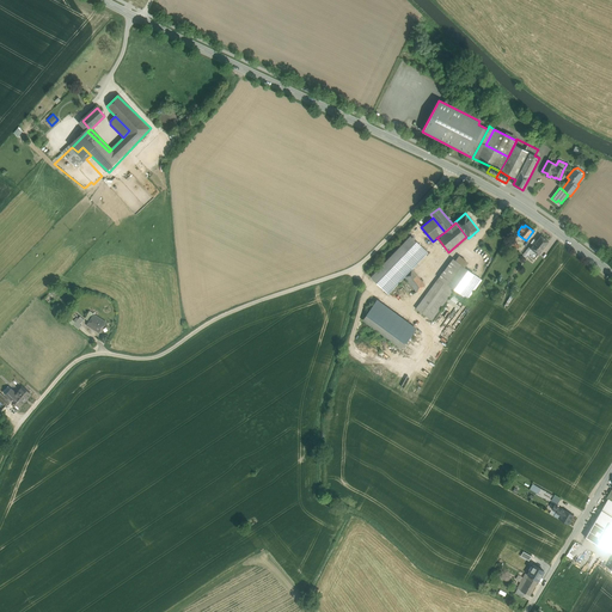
[(410,234),(372,277),(389,294),(401,282),(411,297),(424,286),(411,270),(428,252),(410,234)]
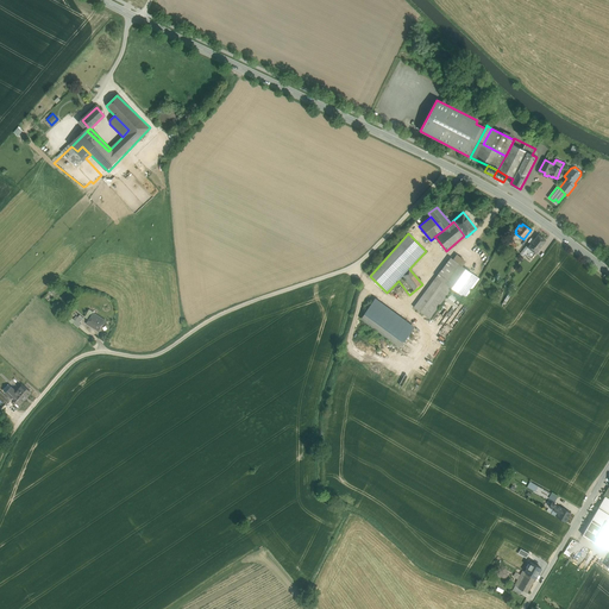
[(538,234),(528,248),(535,253),(546,240),(538,234)]
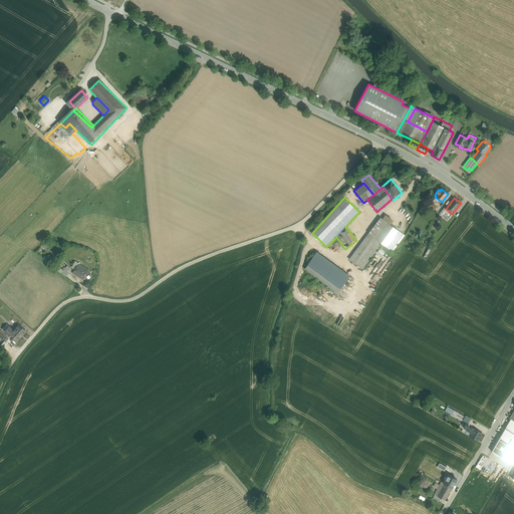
[(396,222),(386,214),(382,219),(393,226),(396,222)]
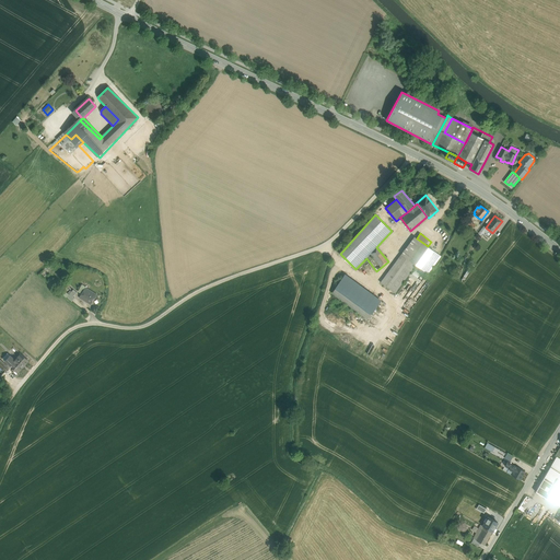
[(415,236),(401,254),(416,265),(428,273),(441,256),(428,246),(417,238),(415,236)]
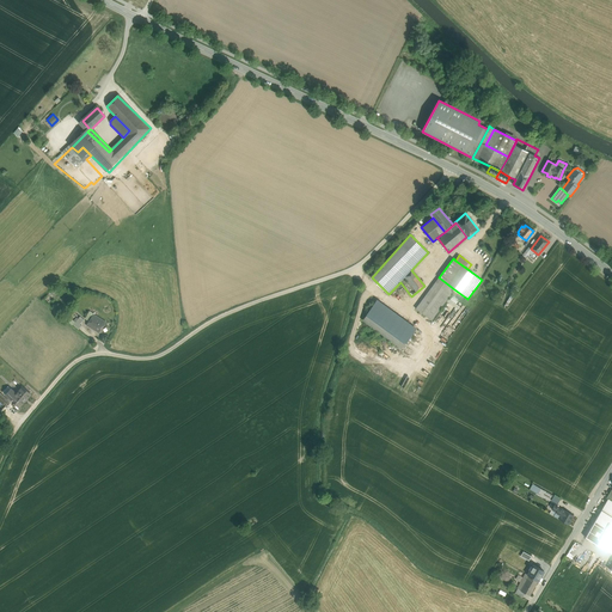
[(439,277),(415,308),(432,320),(454,289),(439,277)]
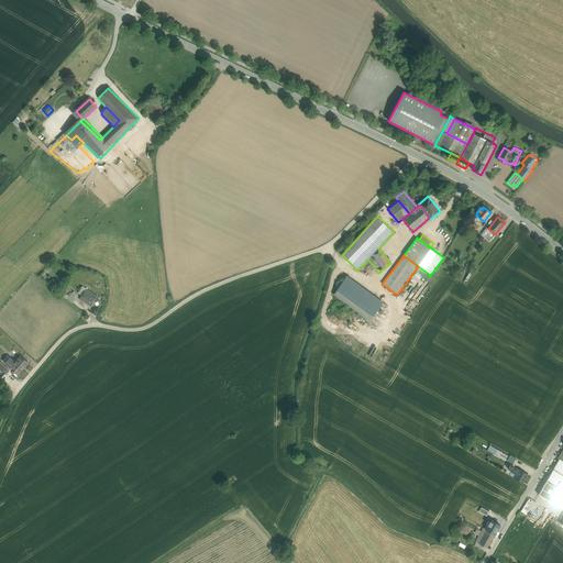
[(382,301),(346,277),(334,295),(370,319),(382,301)]
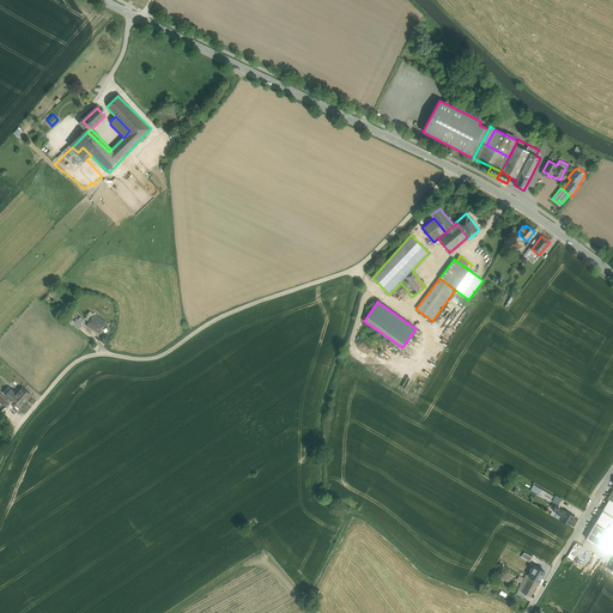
[(105,322),(93,315),(86,326),(99,333),(105,322)]
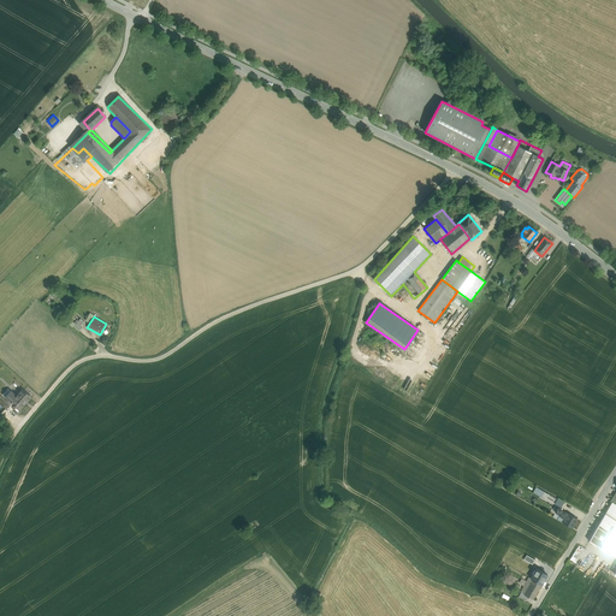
[(76,324),(73,327),(78,331),(82,327),(81,326),(84,321),(81,319),(76,324)]
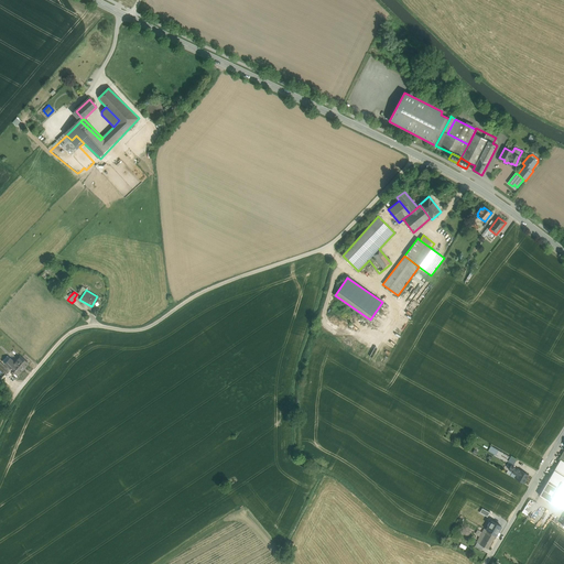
[(29,362),(21,356),(15,362),(10,358),(6,364),(10,368),(18,375),(22,369),(24,371),(26,369),(24,367),(29,362)]
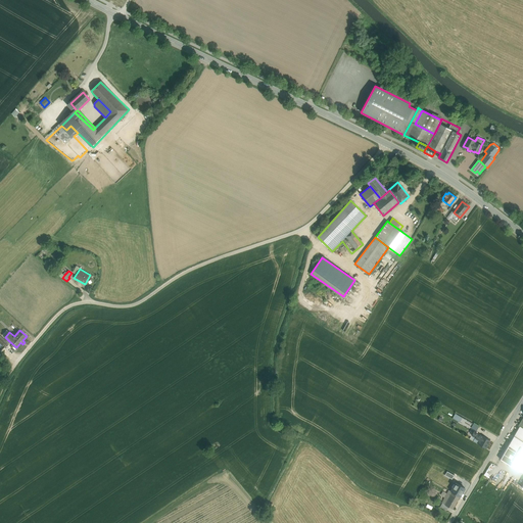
[(455,414),(453,418),(460,422),(462,418),(455,414)]
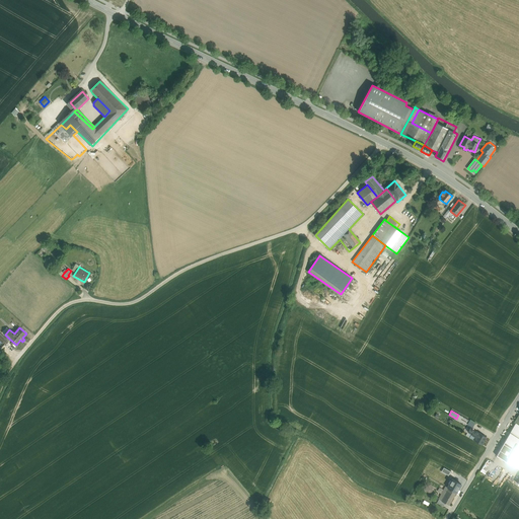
[(518,414),(515,422),(515,423),(496,456),(508,463),(512,455),(518,459),(518,457),(518,414)]
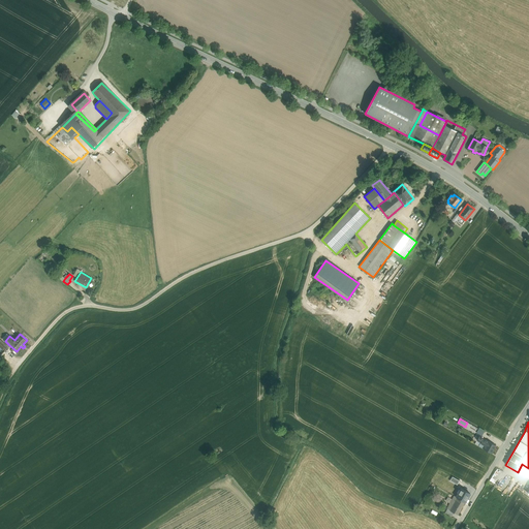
[(488,441),(479,436),(476,440),(480,442),(481,443),(485,445),(488,441)]
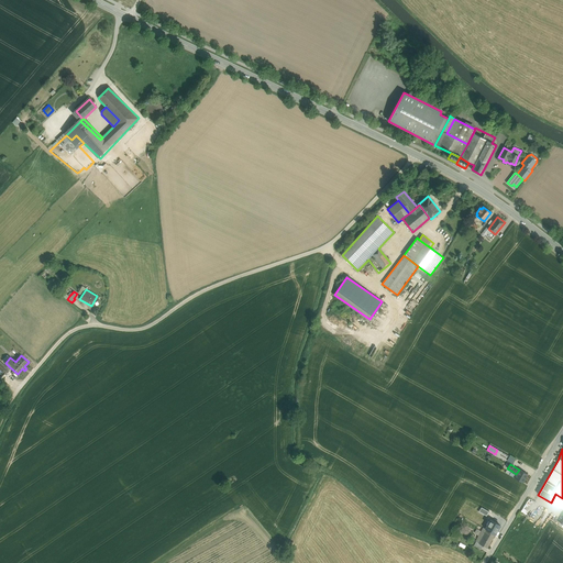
[(511,471),(507,468),(505,472),(515,477),(516,474),(512,472),(511,471)]
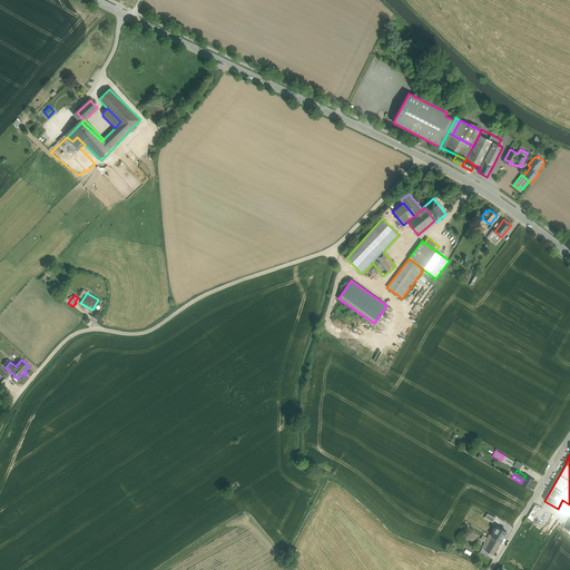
[(522,480),(521,483),(529,488),(533,480),(526,475),(522,480)]
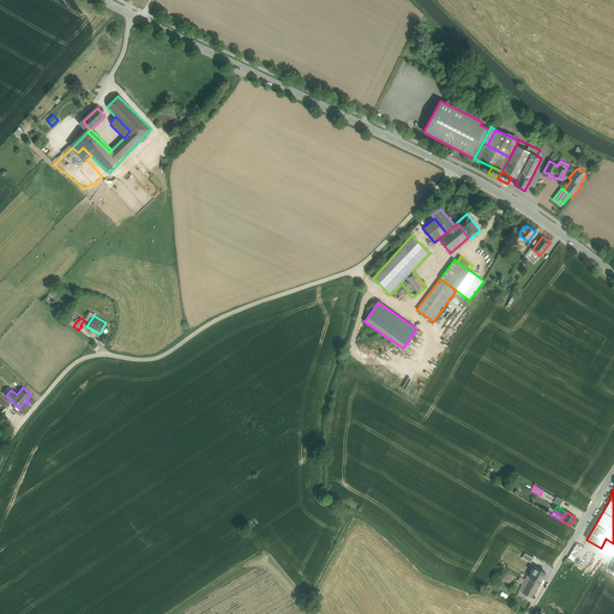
[(577,558),(583,546),(576,542),(570,554),(577,558)]
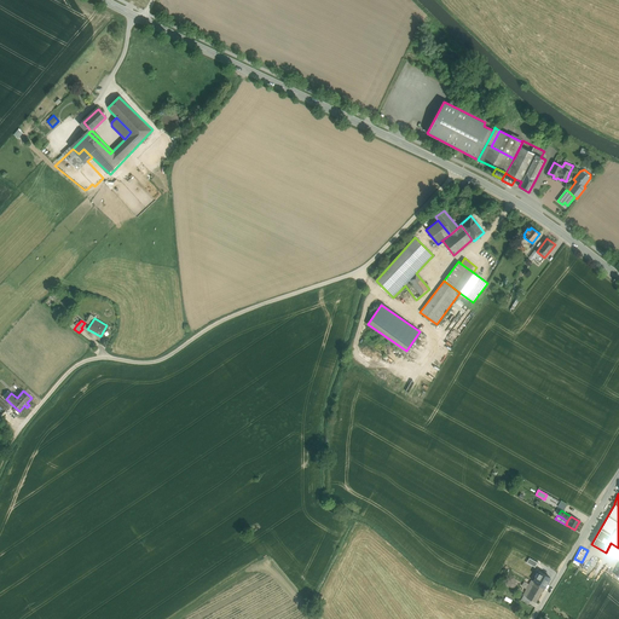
[(536,567),(527,562),(524,570),(538,578),(541,573),(534,570),(536,567)]
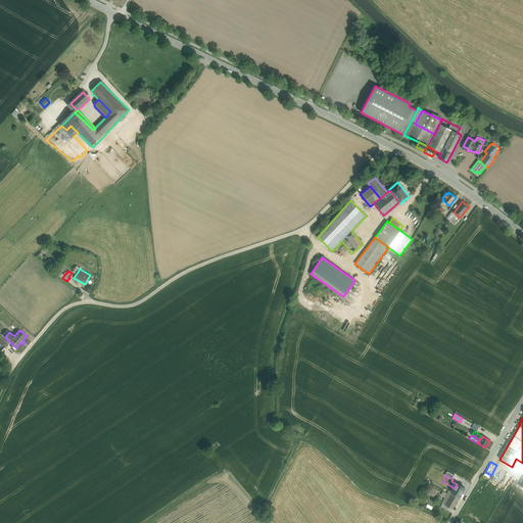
[(455,488),(442,481),(440,480),(438,484),(448,490),(453,492),(455,488)]
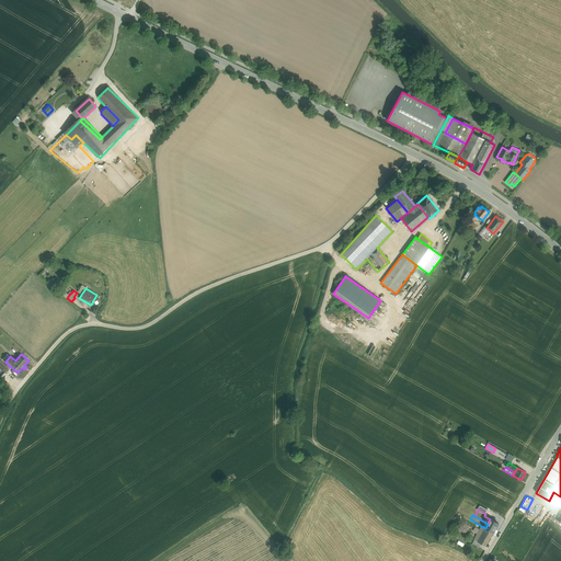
[(499,524),(490,519),(488,524),(485,528),(493,533),(499,524)]
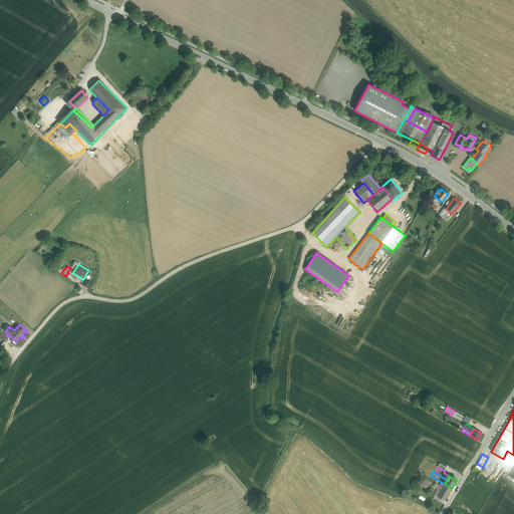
[(441,482),(439,486),(437,484),(435,483),(433,487),(437,489),(434,494),(438,496),(445,484),(441,482)]
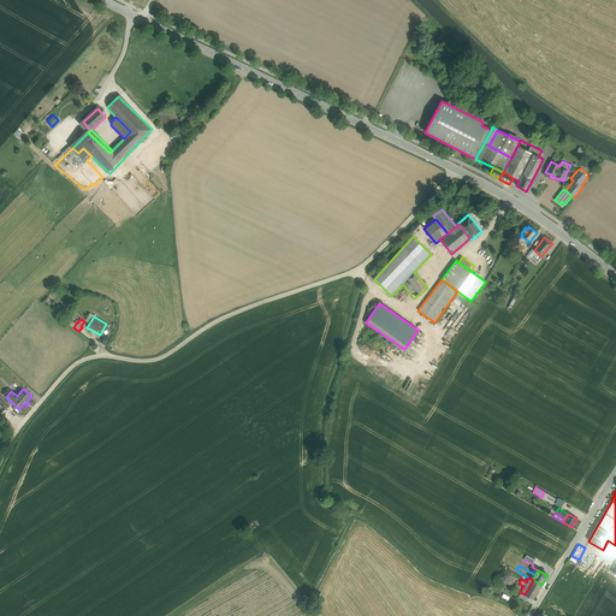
[(533,580),(525,594),(533,599),(542,585),(533,580)]
